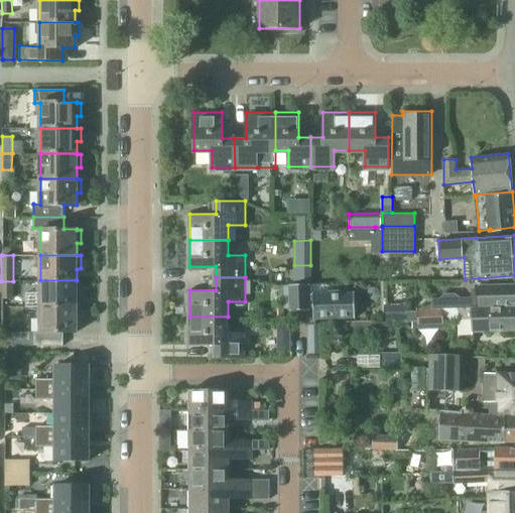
[(40,305),(77,305),(77,294),(81,294),(81,281),(77,281),(77,280),(40,280),(40,305)]
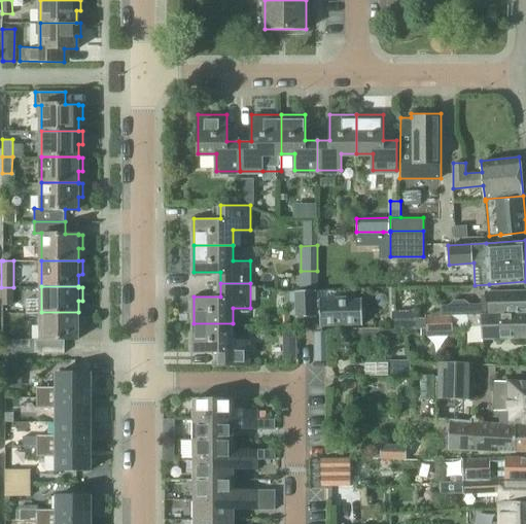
[(13,287),(1,287),(1,304),(13,304),(13,287)]
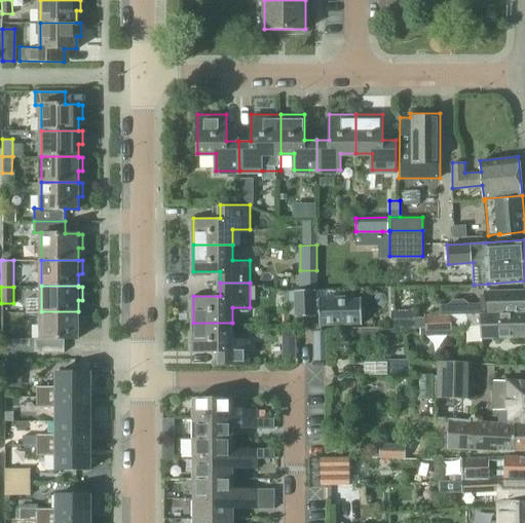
[(319,311),(319,314),(320,324),(362,323),(361,298),(348,298),(348,296),(336,296),(336,298),(319,299),(319,300),(314,300),(314,289),(295,290),(296,315),(314,315),(314,311),(319,311)]
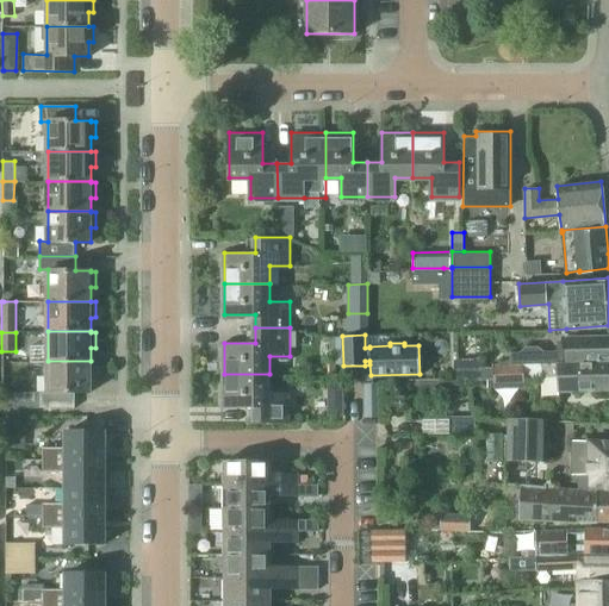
[(541,363),(608,361),(608,335),(563,337),(563,339),(557,341),(557,350),(545,351),(538,345),(524,347),(520,351),(510,351),(510,363),(510,364),(524,364),(541,363)]
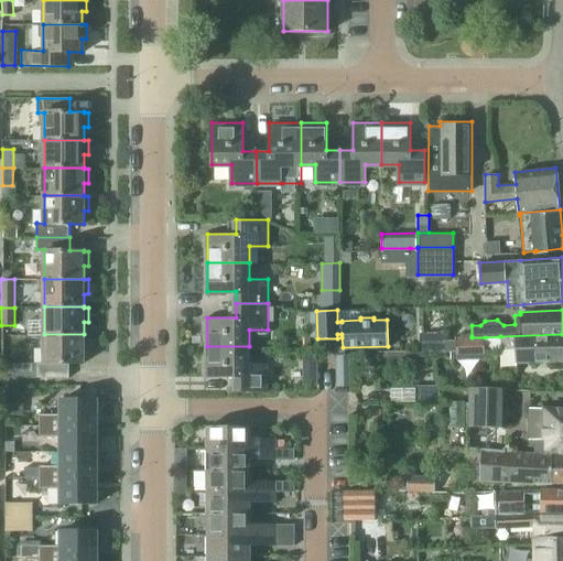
[(84,334),(44,334),(44,363),(38,363),(38,377),(69,377),(69,363),(84,363),(84,349),(88,349),(88,335),(84,335),(84,334)]
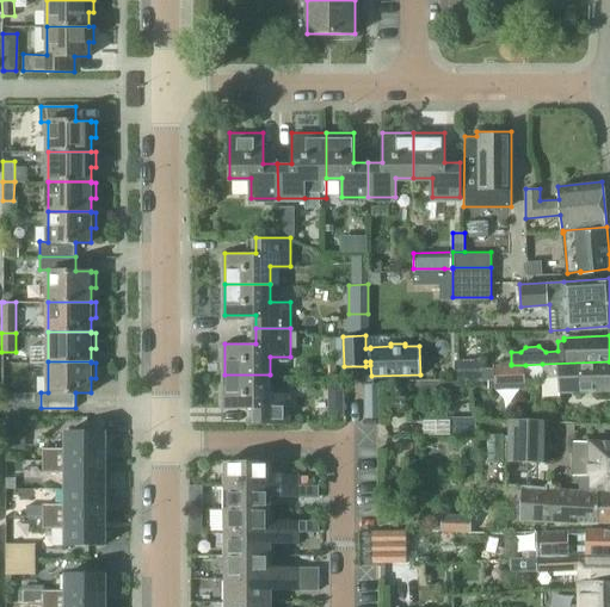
[(609,361),(542,364),(542,376),(559,376),(559,391),(609,389),(609,361)]
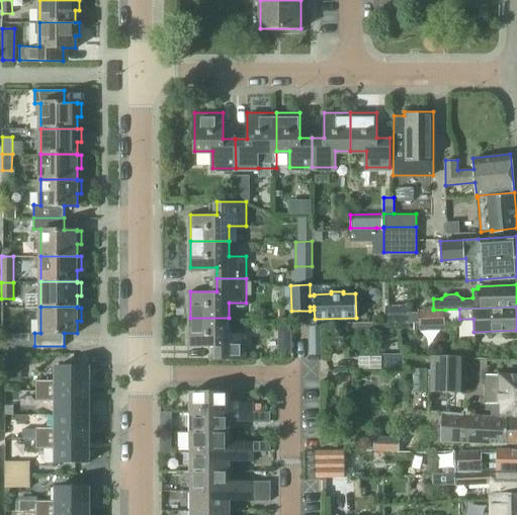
[(445,324),(445,310),(433,310),(433,309),(419,310),(419,325),(445,324)]
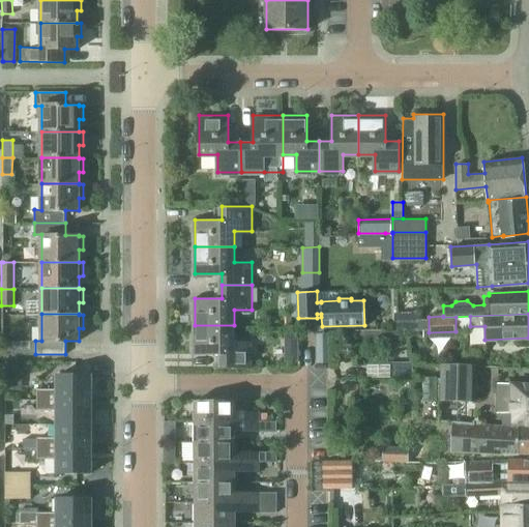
[(252,341),(234,341),(234,325),(195,325),(195,352),(221,352),(221,366),(252,366),(252,341)]
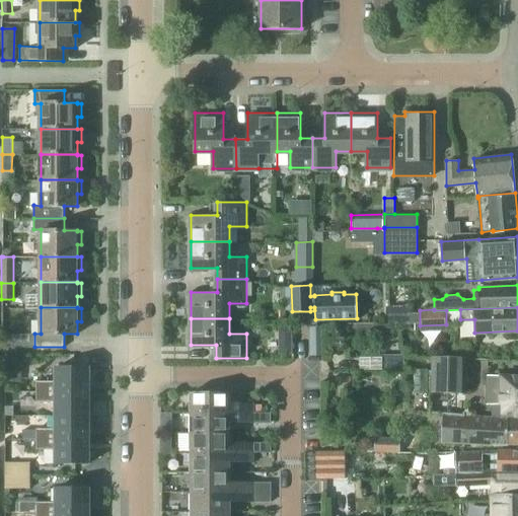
[(349,335),(386,334),(386,321),(349,321),(349,335)]
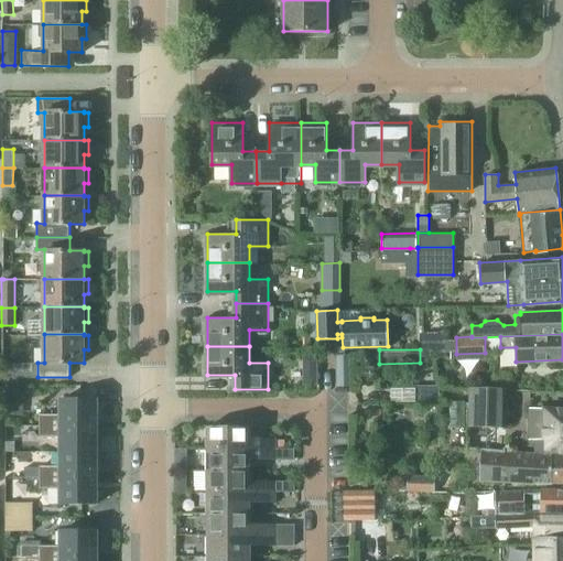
[(439,402),(439,385),(415,384),(415,401),(439,402)]
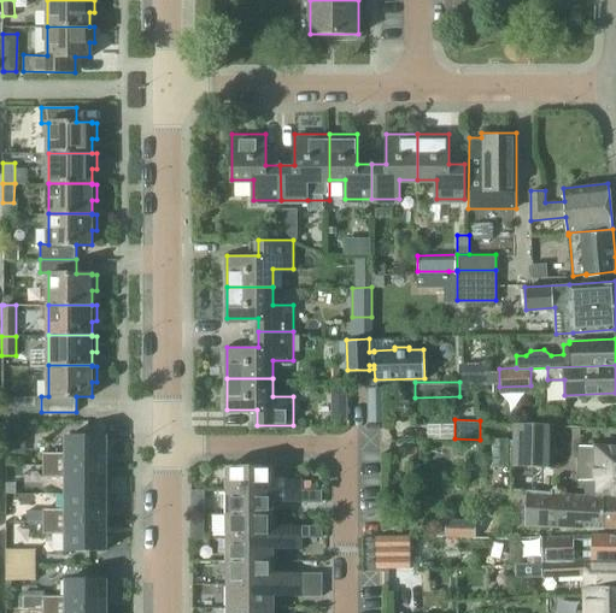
[(514,458),(514,466),(553,467),(553,460),(553,459),(555,424),(539,423),(515,423),(514,458)]
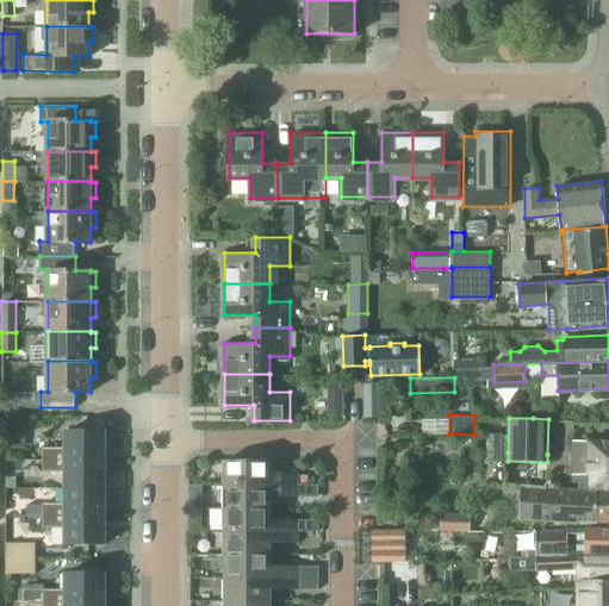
[(43,460),(105,460),(105,431),(67,431),(67,447),(43,447),(43,460)]
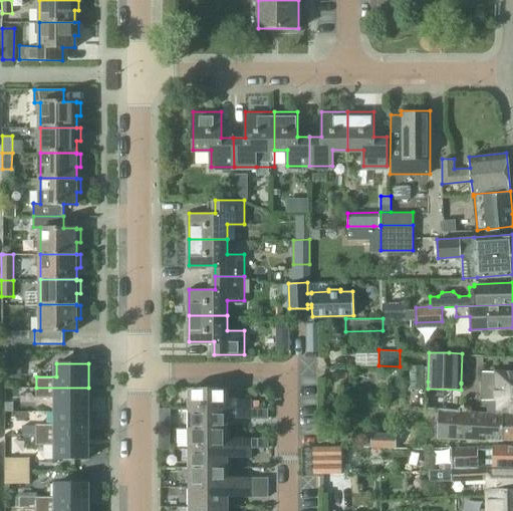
[(512,370),(484,369),(483,399),(497,399),(496,412),(512,413),(512,370)]
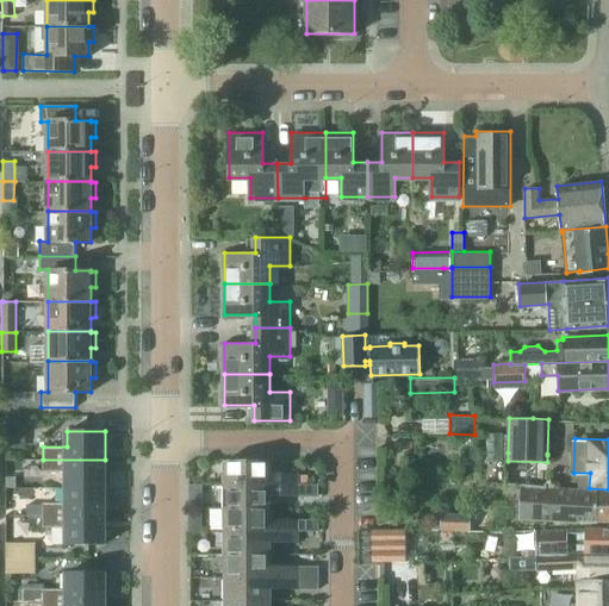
[(67,487),(105,487),(105,460),(43,460),(43,470),(67,470),(67,487)]
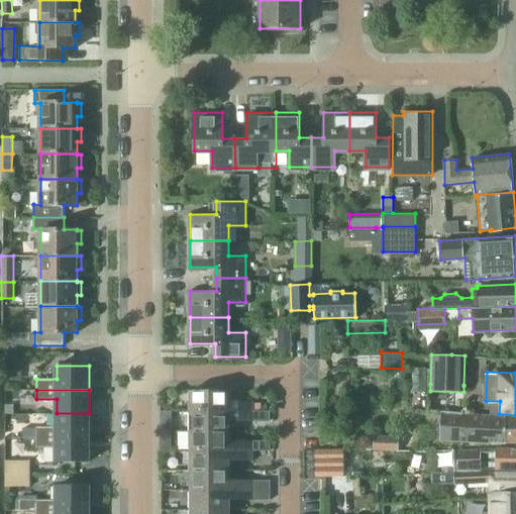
[(229,390),(189,390),(189,410),(214,410),(252,410),(252,400),(229,400),(229,390)]
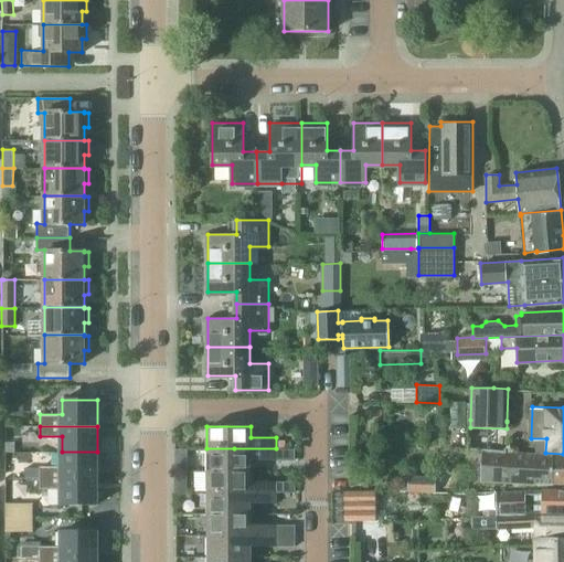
[(234,448),(206,448),(206,470),(251,470),(251,462),(251,460),(251,459),(252,459),(276,459),(283,459),(293,459),(293,449),(276,449),(276,448),(234,448)]
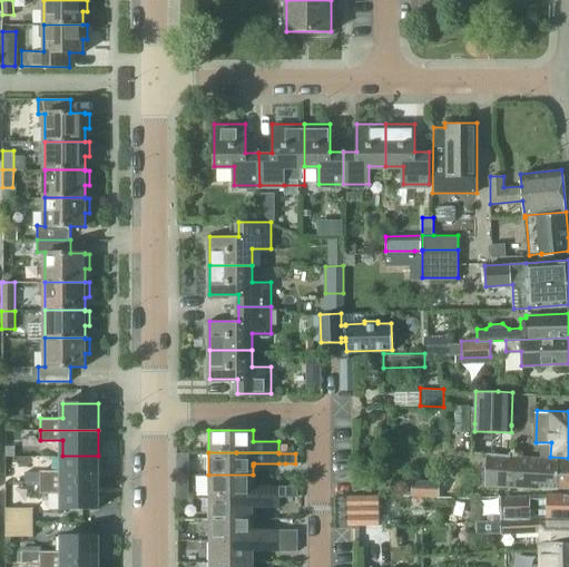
[(521,455),(521,456),(486,453),(484,485),(557,487),(557,486),(568,487),(568,458),(550,457),(521,455)]
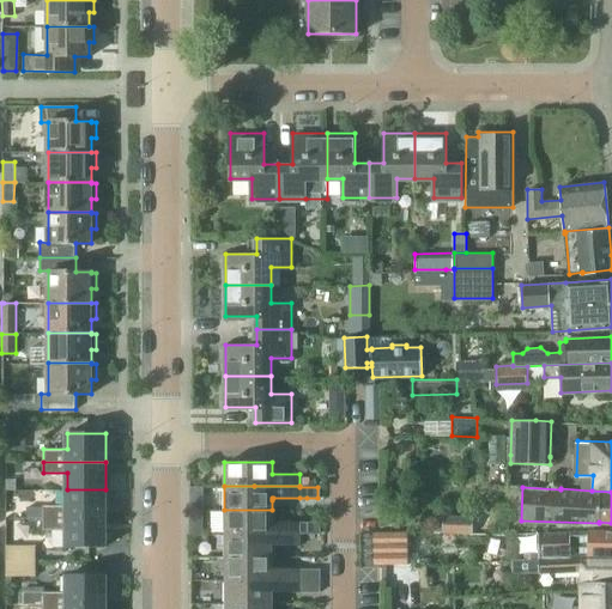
[(43,518),(105,518),(105,489),(67,489),(67,505),(43,505),(43,518)]
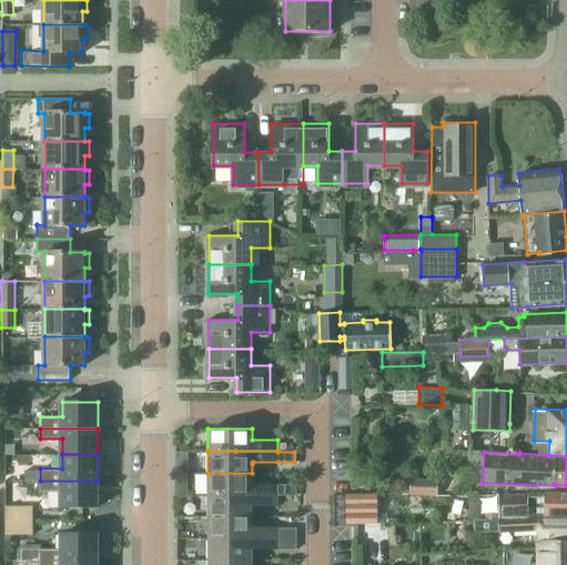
[(252,473),(208,473),(208,494),(277,494),(294,494),(296,494),(296,484),(277,484),(276,484),(253,484),(252,484),(252,473)]
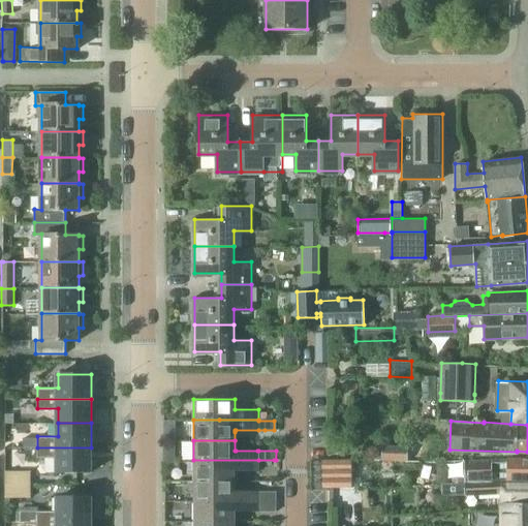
[(381,460),(407,460),(407,445),(382,445),(382,446),(381,459),(381,460)]
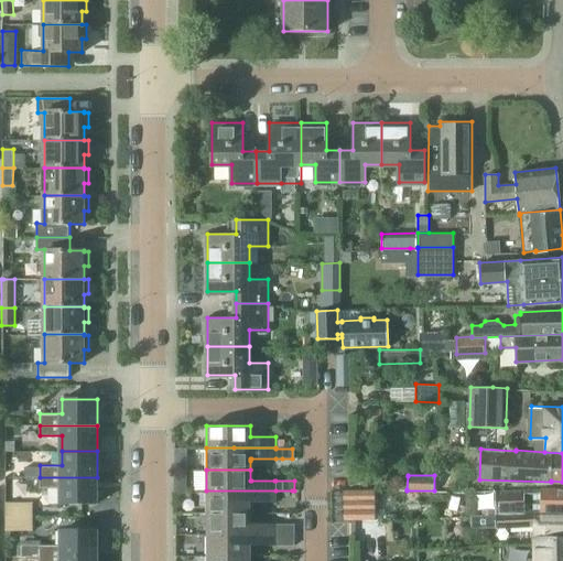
[(40,487),(62,487),(62,504),(97,504),(97,477),(40,477),(40,487)]
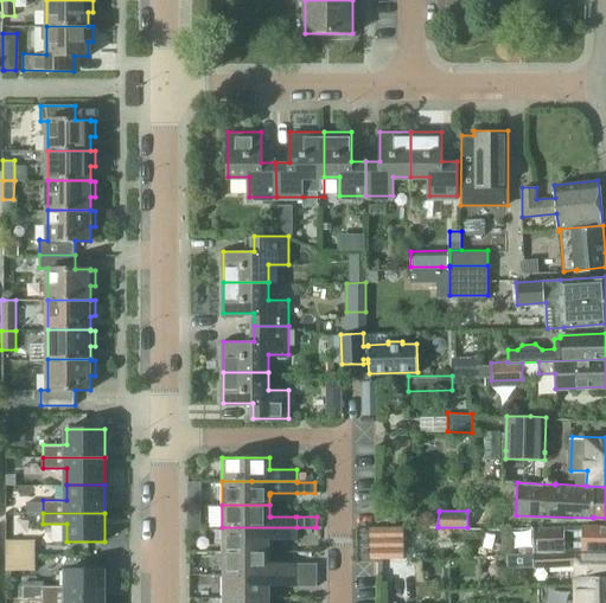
[(533,546),(518,546),(518,552),(605,551),(605,524),(582,524),(582,527),(531,527),(533,546)]
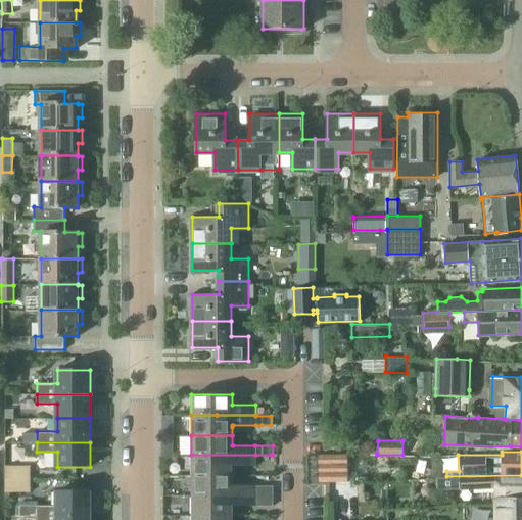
[(255,455),(191,455),(191,475),(232,475),(232,465),(255,465),(255,463),(255,455)]
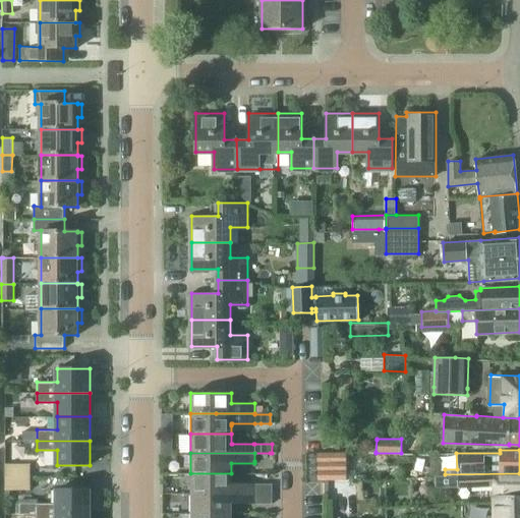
[(308,453),(308,479),(309,479),(320,479),(327,479),(328,479),(347,478),(346,453),(337,453),(331,453),(328,453),(318,453),(308,453)]
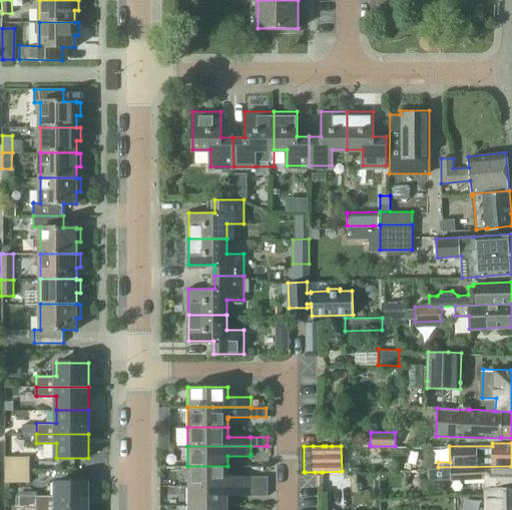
[(6,469),(30,469),(30,456),(6,456),(6,469)]
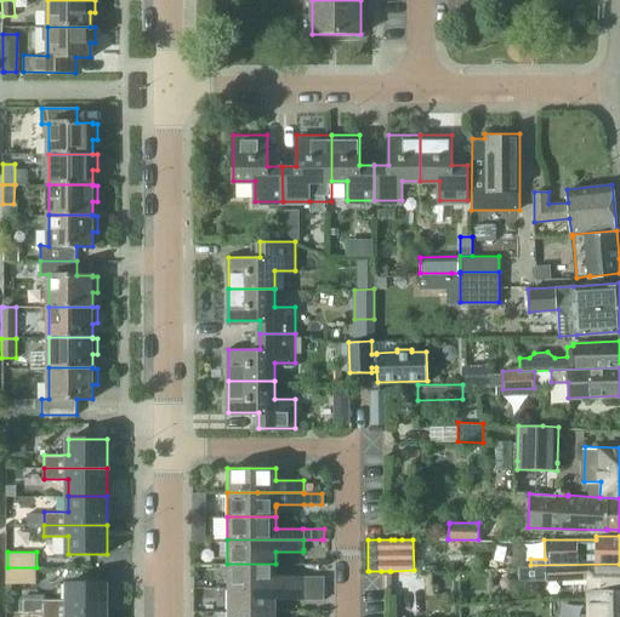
[(276,564),(227,564),(227,587),(278,587),(303,587),(324,587),(324,576),(323,576),(303,576),(276,576),(276,564)]
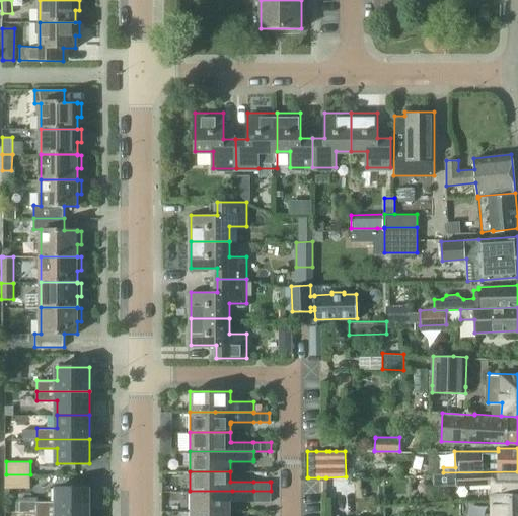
[(517,471),(443,472),(433,473),(433,484),(455,484),(455,485),(491,484),(491,494),(517,493),(517,471)]
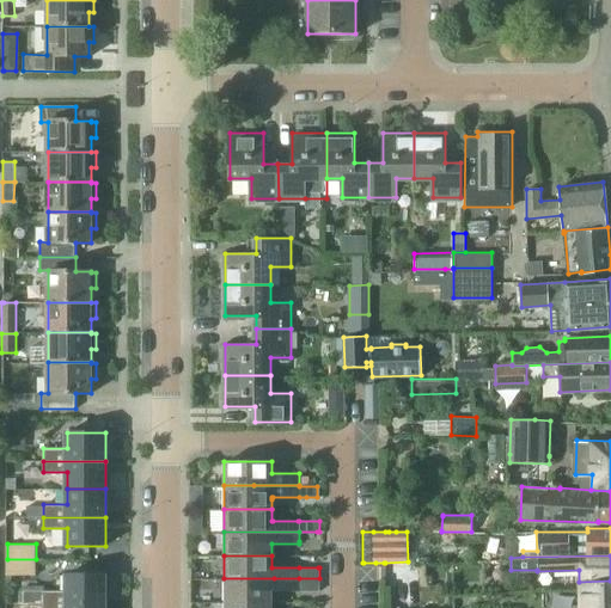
[(36,559),(7,559),(7,575),(36,575),(36,559)]
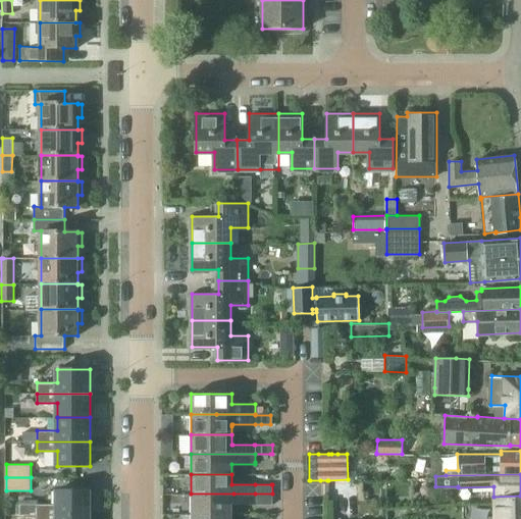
[(37,518),(91,518),(91,490),(57,490),(57,504),(37,504),(37,518)]
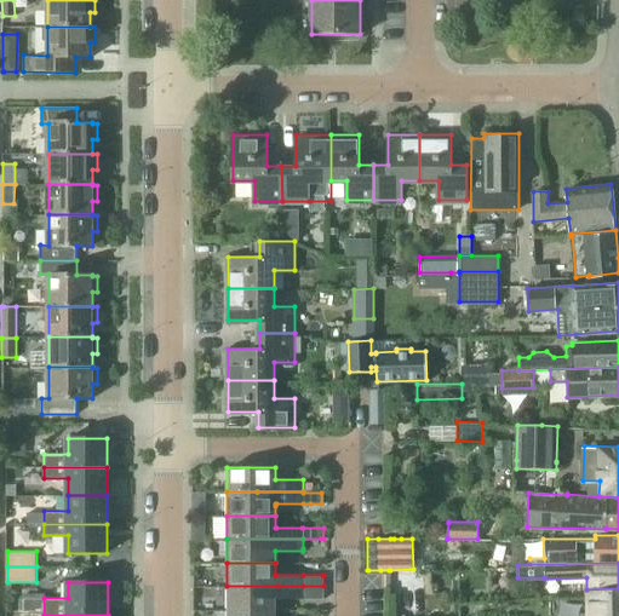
[(278,586),(227,586),(227,610),(275,610),(275,598),(303,598),(322,598),(324,598),(324,586),(303,586),(278,586)]
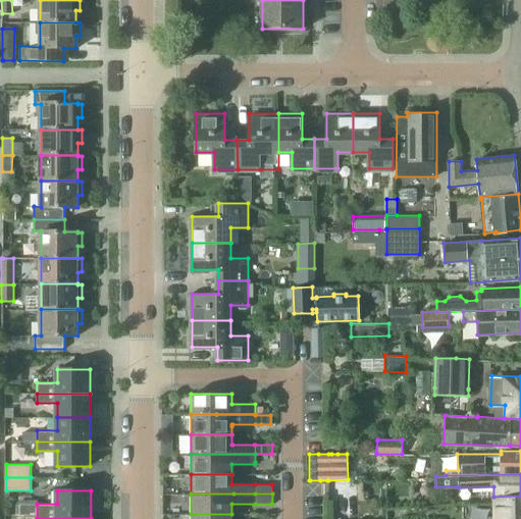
[(520,496),(493,497),(493,517),(493,518),(520,518),(520,496)]
